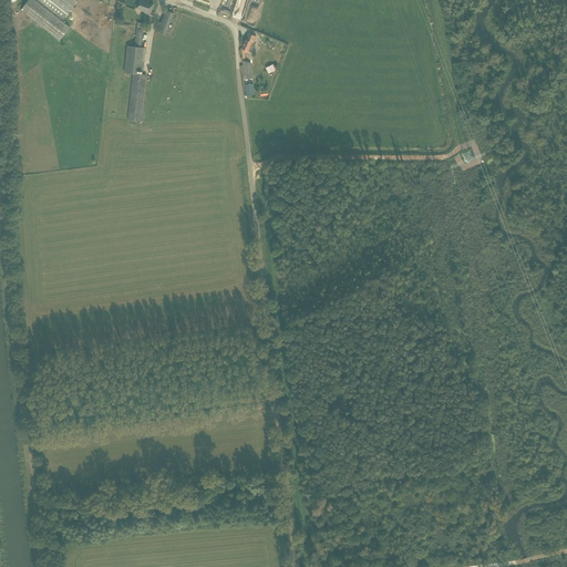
[(29,0),(21,10),(22,11),(59,40),(69,27),(62,21),(63,20),(78,0),(29,0)]
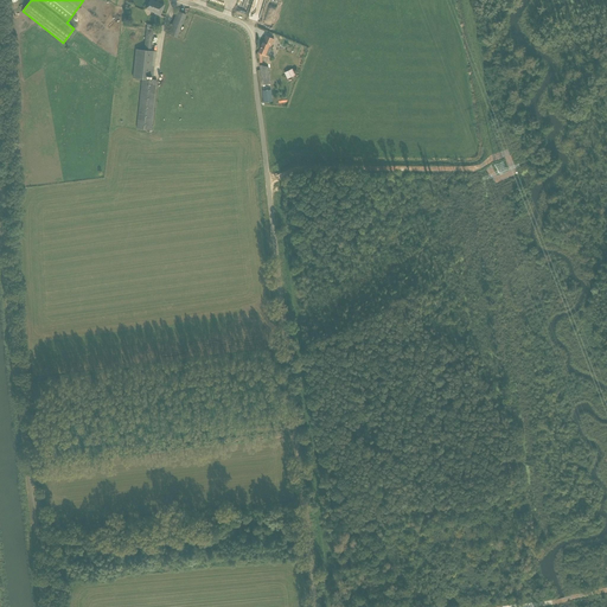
[(154,14),(160,17),(164,6),(149,0),(147,10),(154,13),(154,14)]
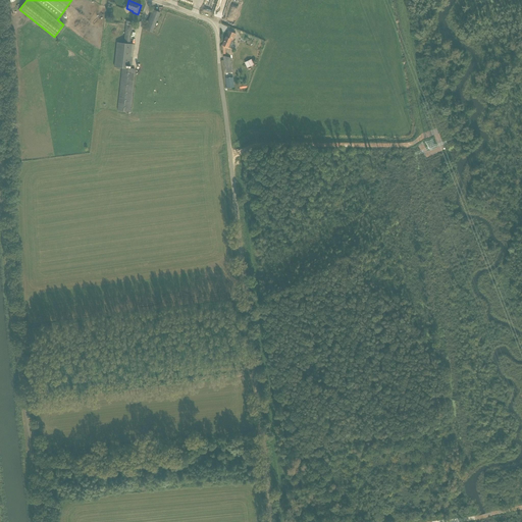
[(153,9),(151,14),(145,30),(152,33),(158,17),(160,12),(153,9)]
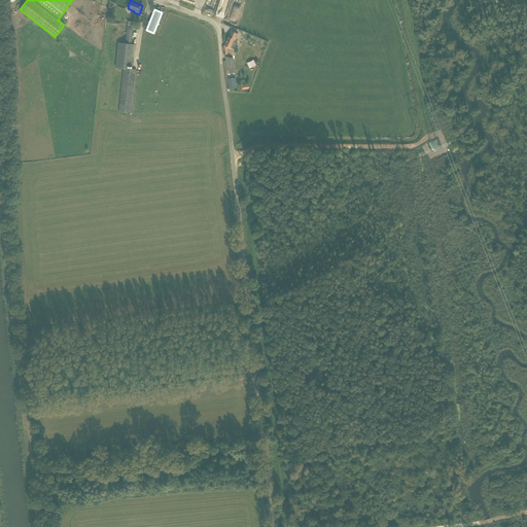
[(227,46),(234,48),(237,41),(236,40),(239,34),(235,33),(231,31),(224,45),(227,46)]
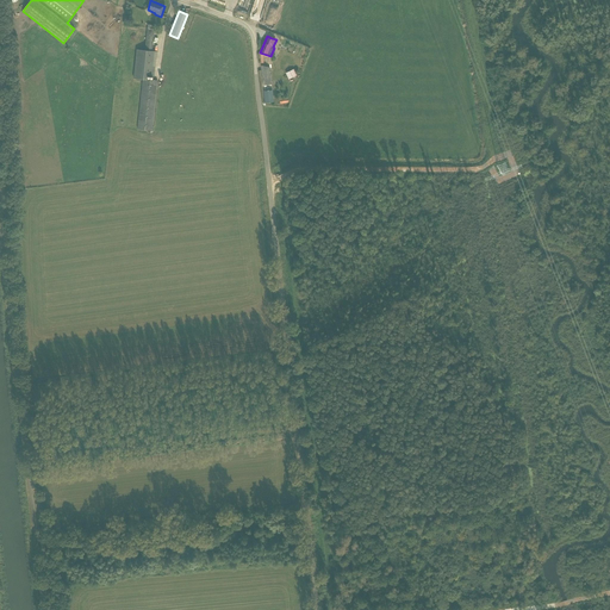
[(148,80),(148,75),(154,76),(156,57),(157,51),(151,51),(153,49),(145,48),(145,50),(136,50),(134,79),(141,80),(143,80),(148,80)]
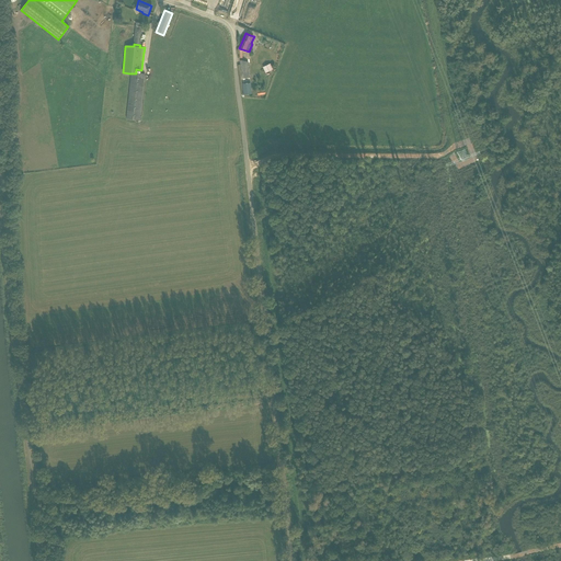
[(245,61),(240,60),(242,78),(250,78),(249,65),(250,65),(249,59),(247,59),(248,61),(245,61)]
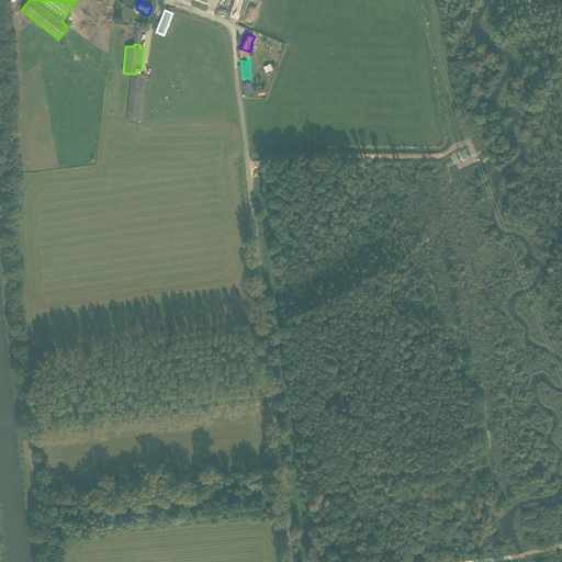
[(270,64),(265,67),(267,72),(273,69),(270,64)]
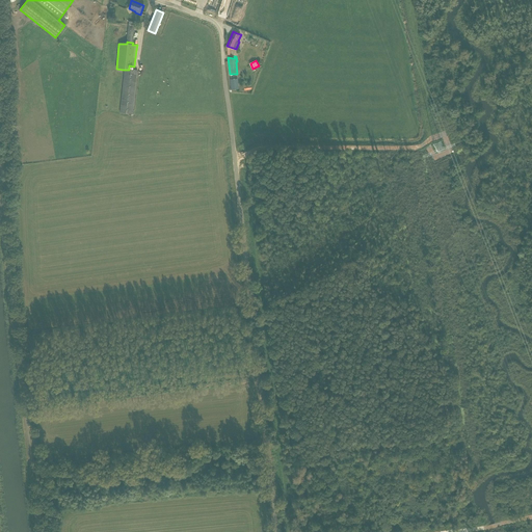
[(120,113),(133,114),(137,71),(129,70),(125,70),(120,113)]
